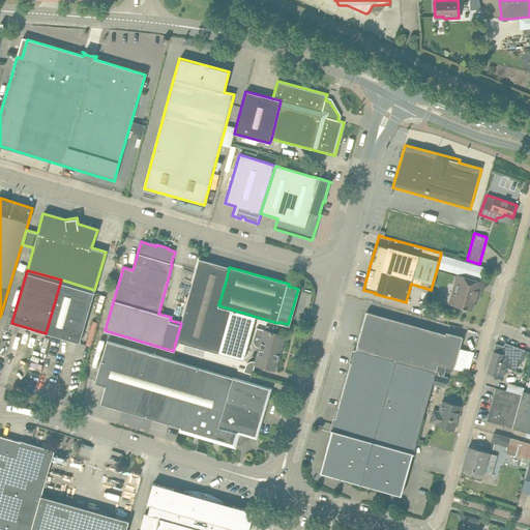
[(448,303),(466,308),(472,310),(476,294),(480,295),(483,283),(457,274),(448,303)]
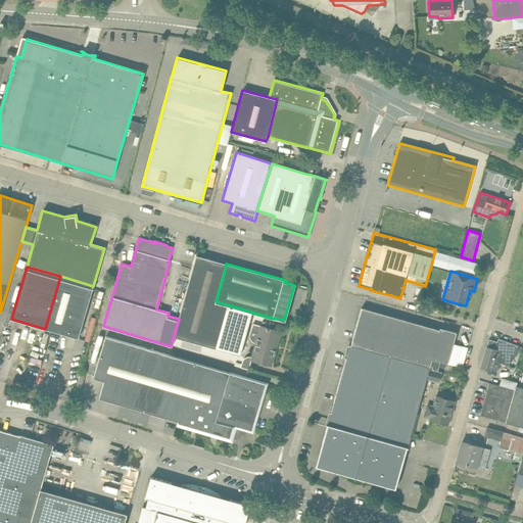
[(93,286),(60,276),(45,329),(79,338),(93,286)]
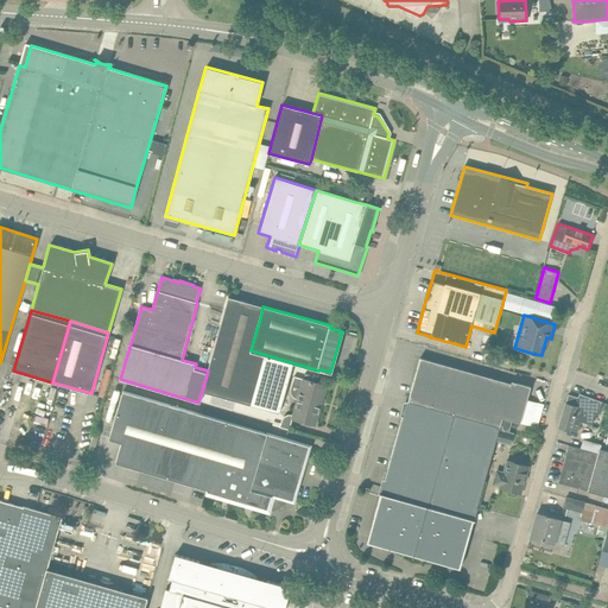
[(445,447),(466,371),(420,358),(407,403),(412,404),(409,415),(404,412),(398,436),(384,482),(390,485),(386,495),(428,506),(445,447)]
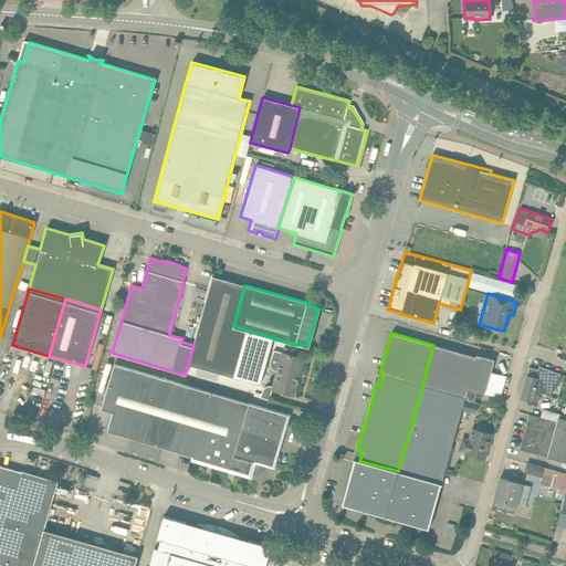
[(477,357),(433,345),(415,416),(398,471),(441,483),(444,472),(462,409),(463,410),(469,389),(477,391),(485,394),(491,373),(473,367),(477,357)]
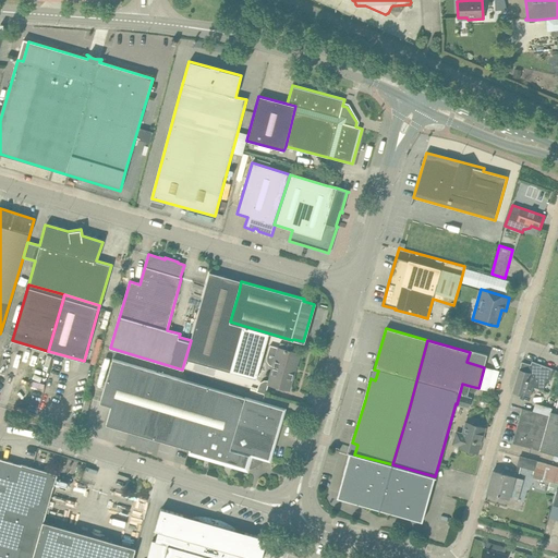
[(258,386),(257,391),(265,393),(267,384),(290,390),(300,353),(270,346),(267,356),(267,361),(269,364),(273,366),(268,380),(264,380),(261,383),(258,386)]
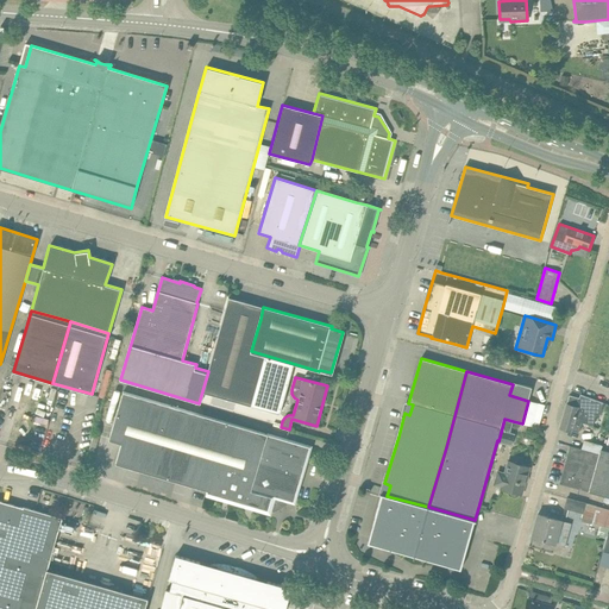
[(123,391),(112,428),(108,440),(121,444),(115,464),(207,490),(206,494),(269,513),(271,508),(274,509),(286,502),(286,500),(294,502),(311,446),(123,391)]
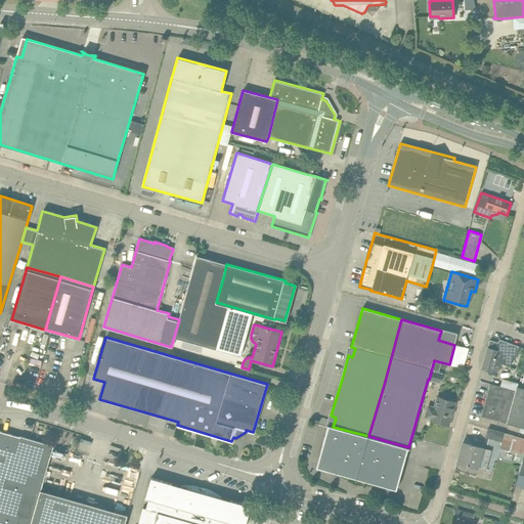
[(519,346),(499,339),(498,342),(489,340),(481,367),(491,370),(497,373),(500,363),(509,365),(512,356),(516,357),(519,346)]
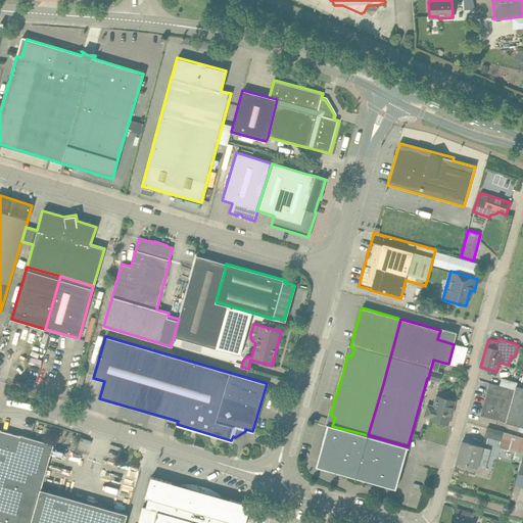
[(440,362),(433,360),(428,379),(439,382),(442,373),(438,372),(440,362)]
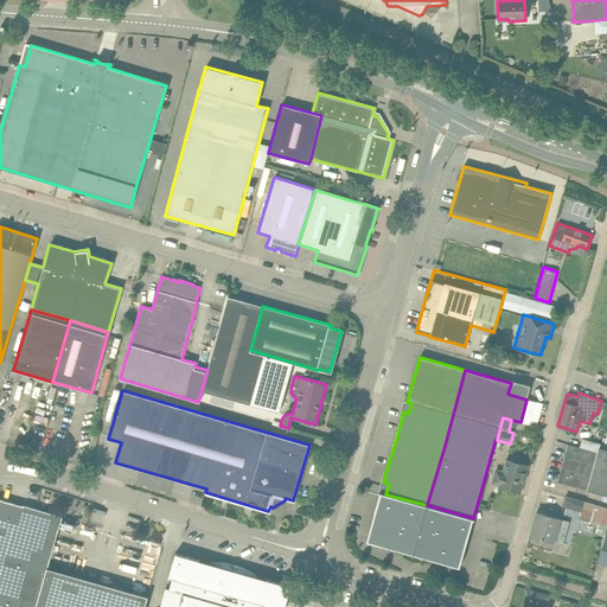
[(564,455),(557,481),(569,485),(587,490),(599,447),(600,443),(593,441),(582,439),(579,447),(568,445),(564,455)]
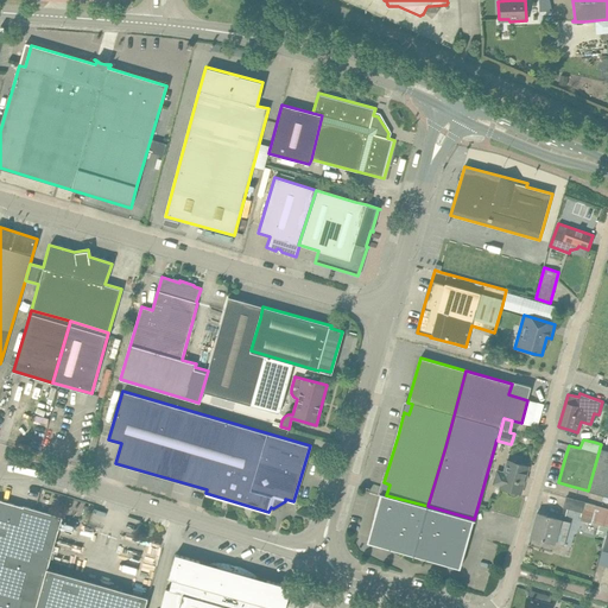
[(607,450),(600,448),(588,491),(603,495),(607,495),(607,450)]
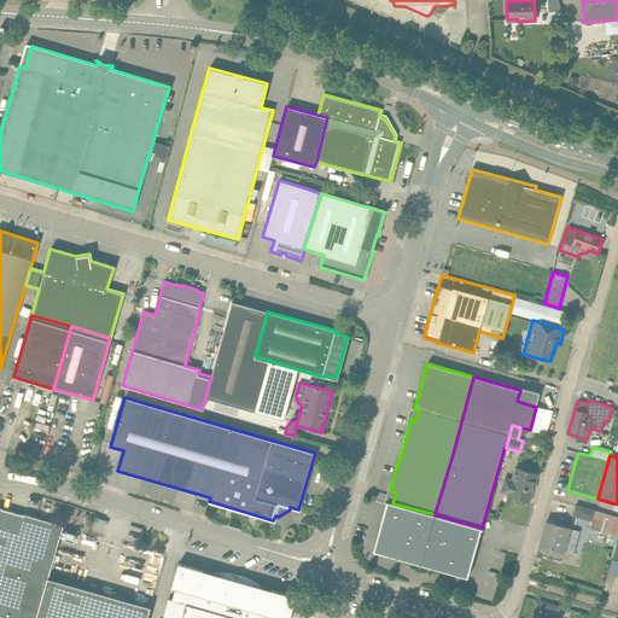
[(529,502),(537,474),(517,468),(512,481),(506,479),(502,491),(508,494),(508,496),(529,502)]
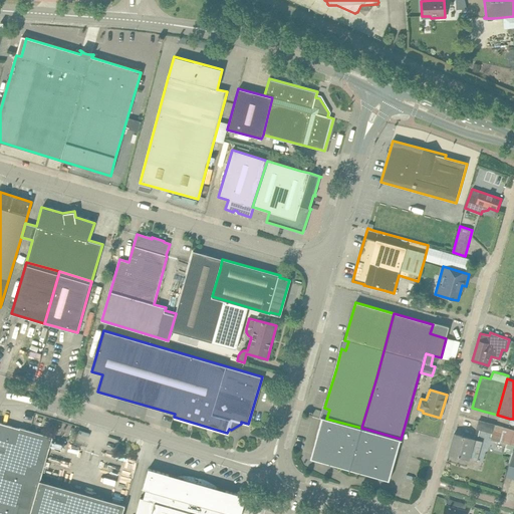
[(361,428),(326,419),(321,417),(321,418),(314,443),(317,444),(314,453),(326,460),(325,462),(373,476),(374,474),(388,474),(391,465),(393,466),(401,440),(402,441),(402,440),(401,439),(361,428)]
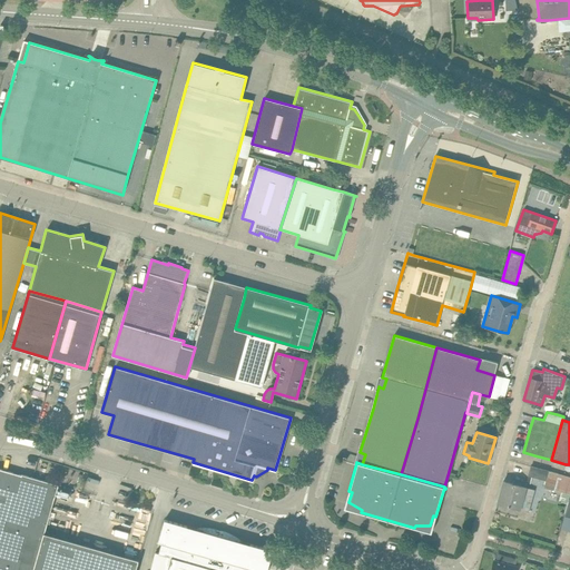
[(528,475),(544,480),(542,488),(543,488),(549,471),(531,467),(528,475)]
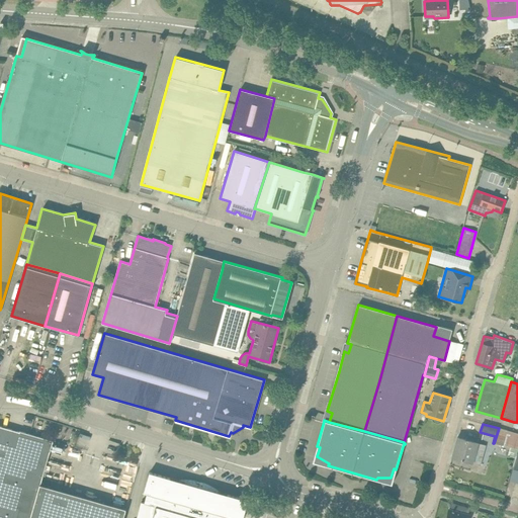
[(0,425),(0,517),(30,517),(40,485),(53,440),(0,425)]
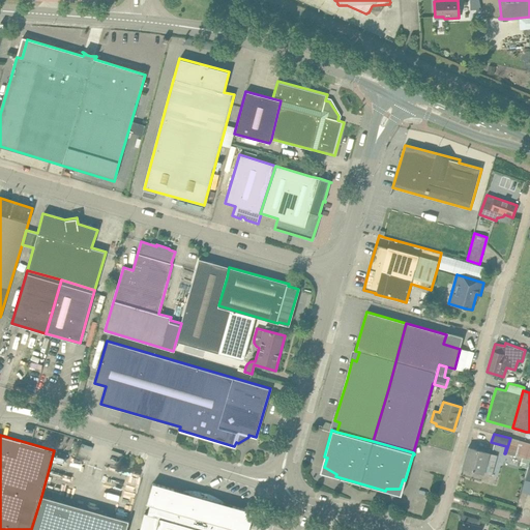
[(498,455),(468,447),(463,467),(492,475),(498,455)]
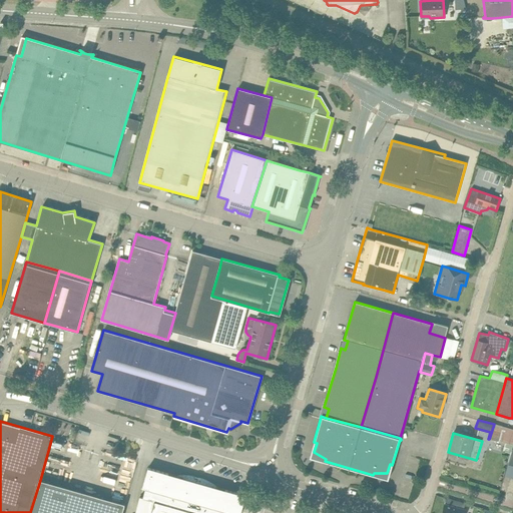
[(239,512),(245,495),(148,468),(142,488),(145,489),(143,497),(140,497),(134,512),(239,512)]
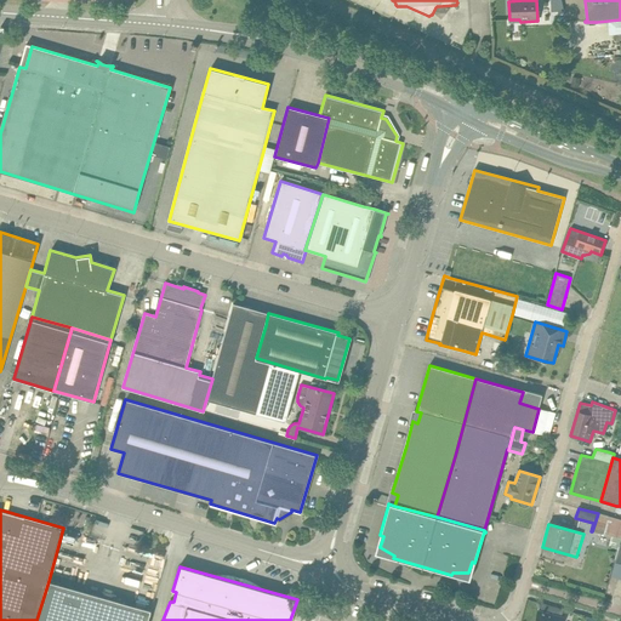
[(49,581),(36,620),(147,620),(151,610),(49,581)]
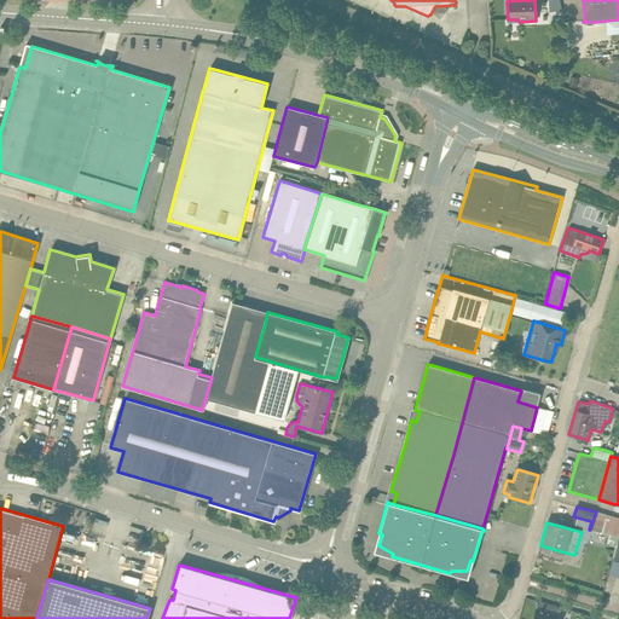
[(559,618),(561,615),(560,614),(561,607),(551,605),(545,602),(538,600),(538,601),(539,601),(537,608),(536,608),(532,618),(559,618)]
